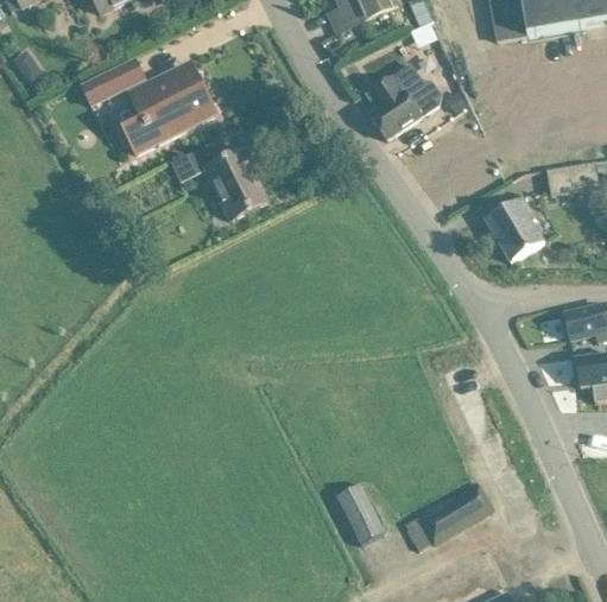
[(5,0),(11,12),(33,0),(5,0)]
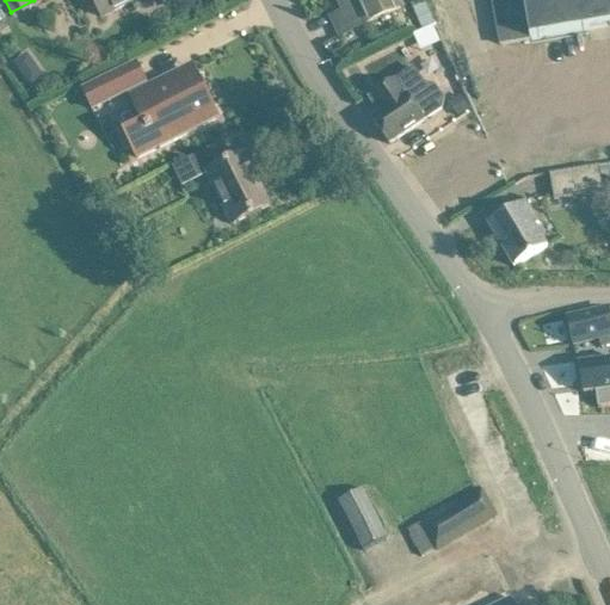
[(93,0),(100,13),(127,0),(133,0),(135,6),(146,0),(93,0)]
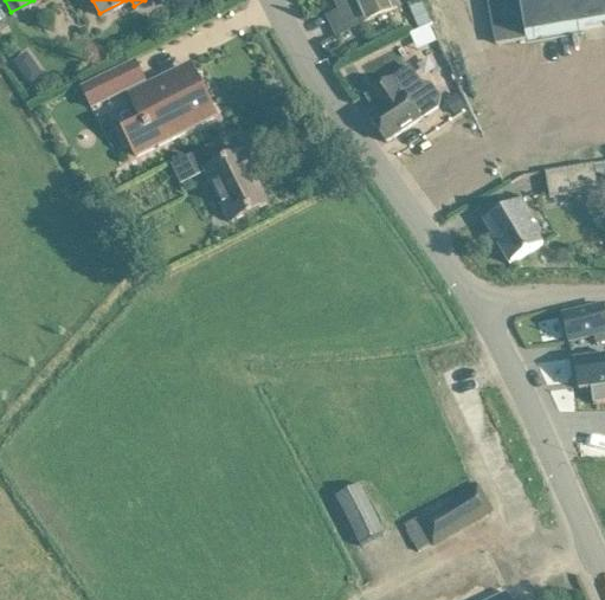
[(333,0),(338,10),(328,13),(336,32),(398,4),(396,0),(333,0)]
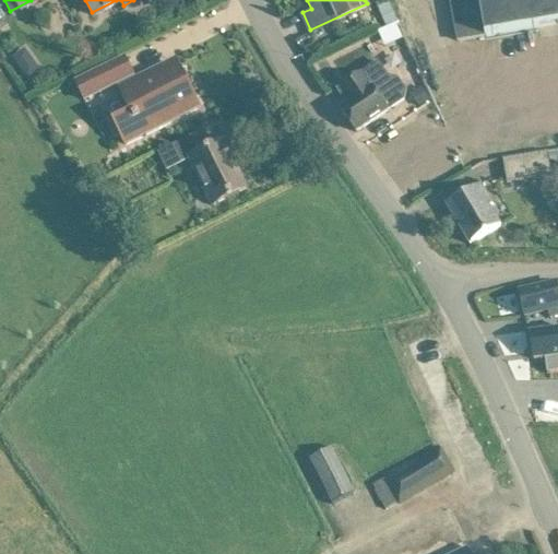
[(375,0),(386,25),(394,21),(398,20),(388,0),(375,0)]
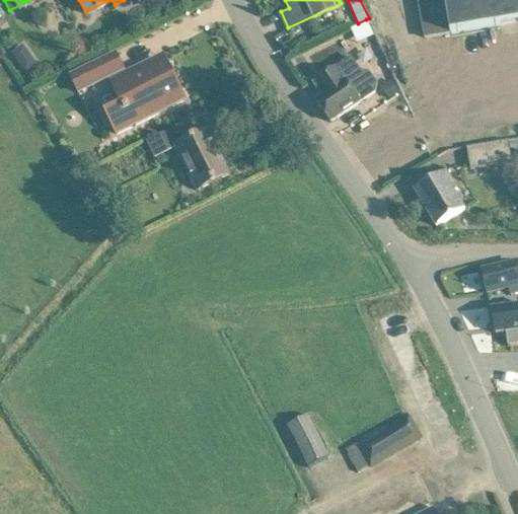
[(417,0),(424,35),(517,18),(517,0),(417,0)]
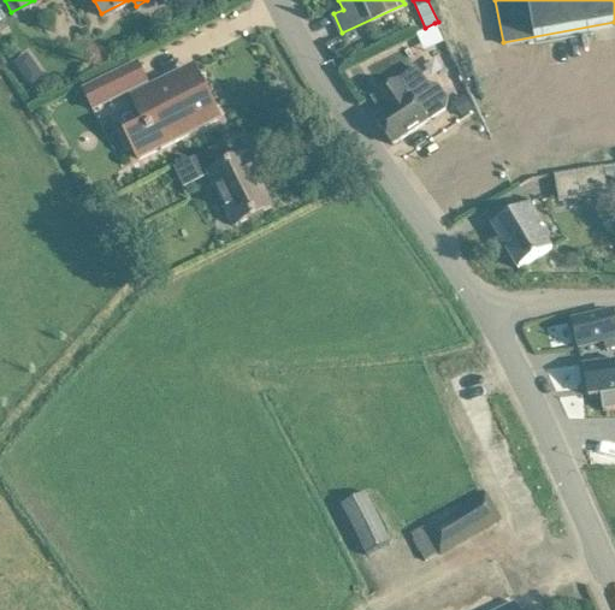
[(135,59),(81,88),(90,106),(145,78),(135,59)]
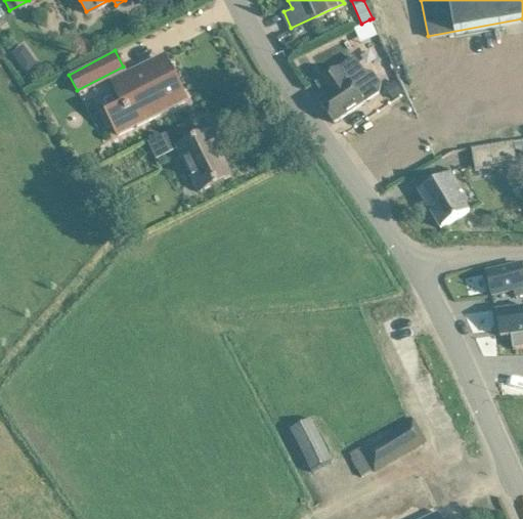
[(362,70),(352,55),(314,81),(324,94),(318,99),(333,120),(377,90),(379,82),(371,71),(362,70)]
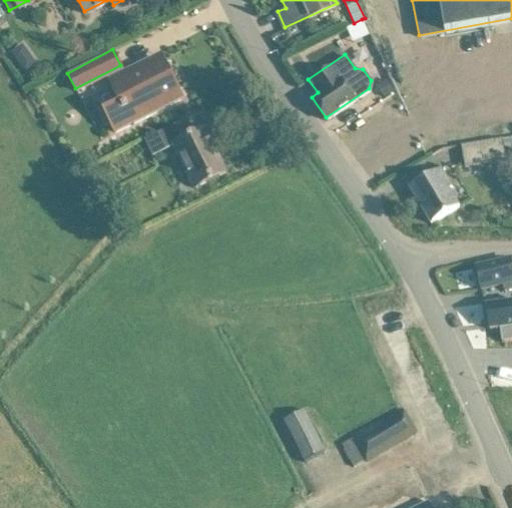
[(181,95),(169,72),(163,75),(159,66),(160,66),(154,55),(111,77),(124,102),(105,111),(114,129),(181,95)]
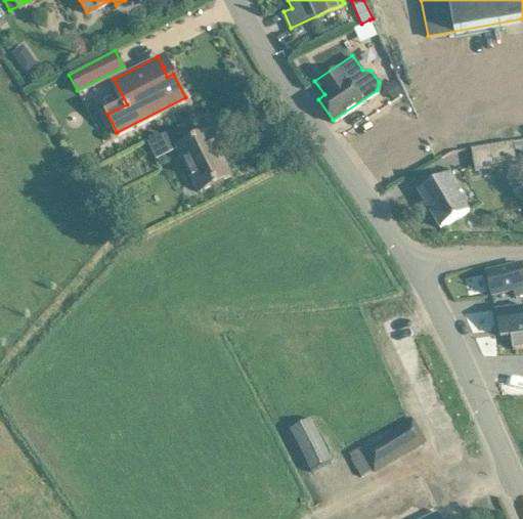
[(208,130),(189,139),(177,144),(199,188),(229,174),(219,152),(228,147),(218,127),(209,132),(208,130)]
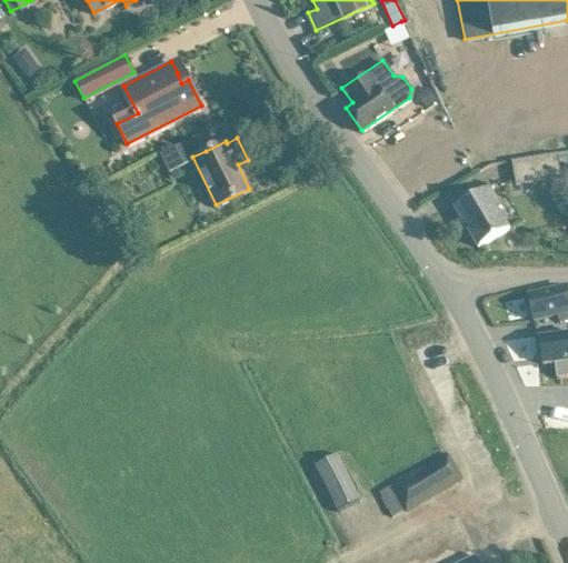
[(188,159),(179,141),(158,151),(168,170),(188,159)]
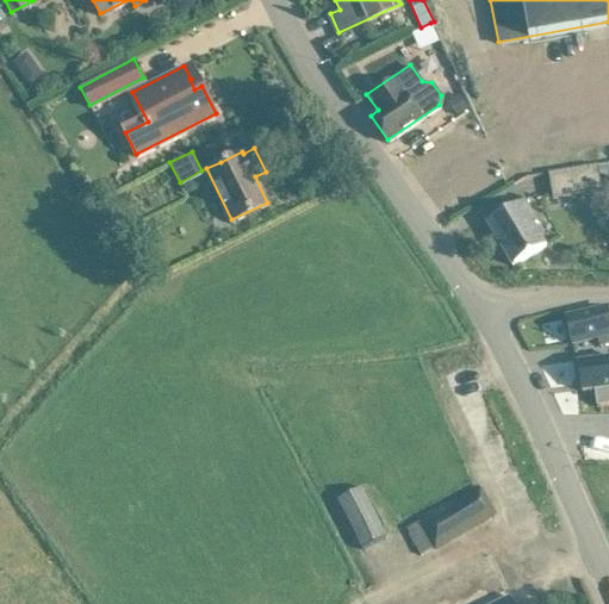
[(601,188),(597,162),(547,170),(552,197),(601,188)]
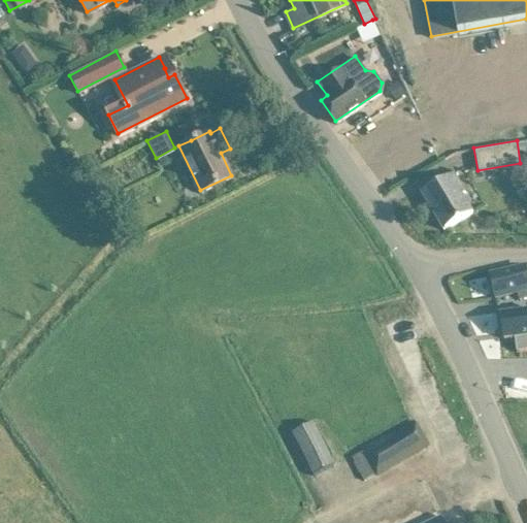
[(421,190),(442,228),(471,210),(461,192),(464,190),(453,171),(421,190)]
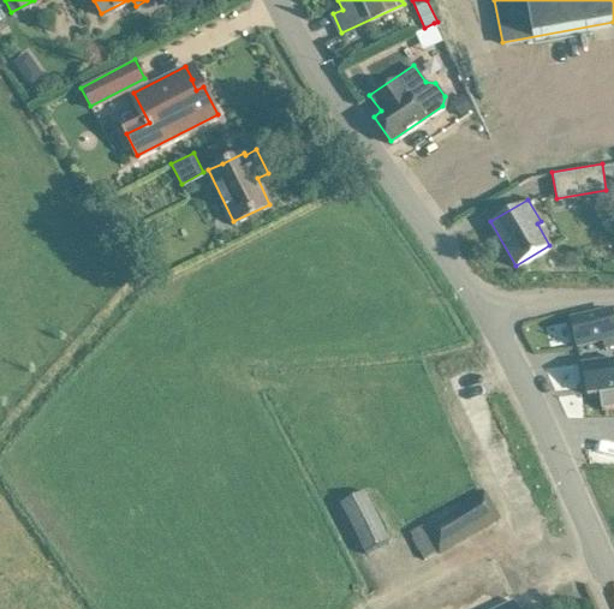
[(613,308),(609,308),(571,317),(577,344),(601,339),(603,346),(613,344),(613,308)]
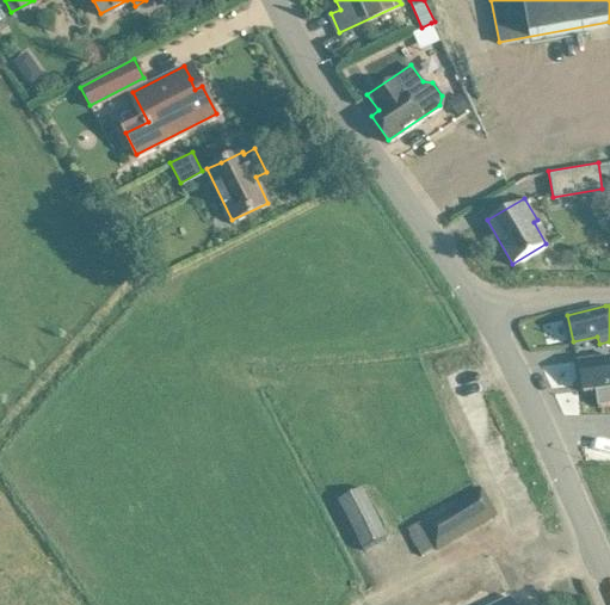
[(609,356),(579,360),(583,389),(595,388),(597,403),(609,401),(609,356)]
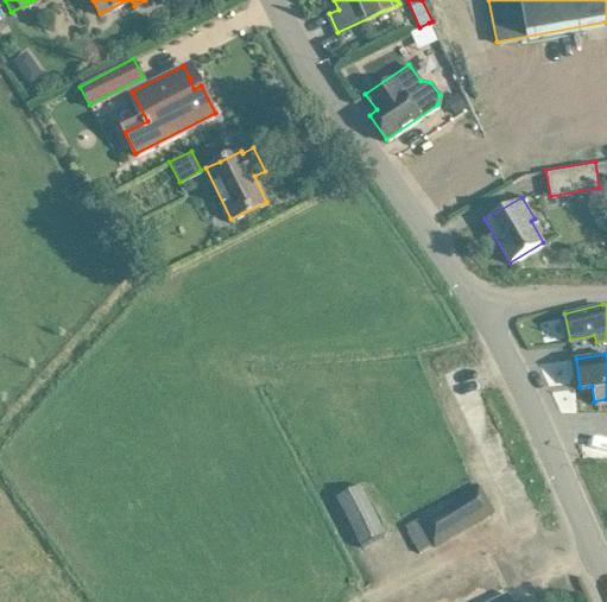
[(358,482),(334,494),(358,544),(383,532),(358,482)]
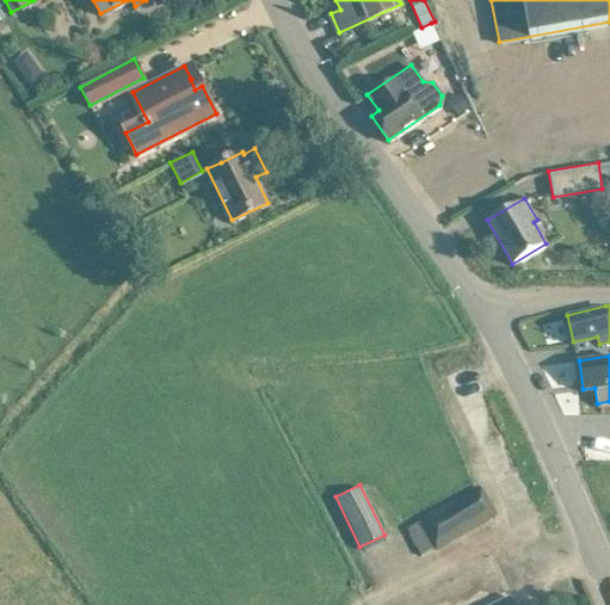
[(515,604),(510,594),(488,604),(487,604),(515,604)]
